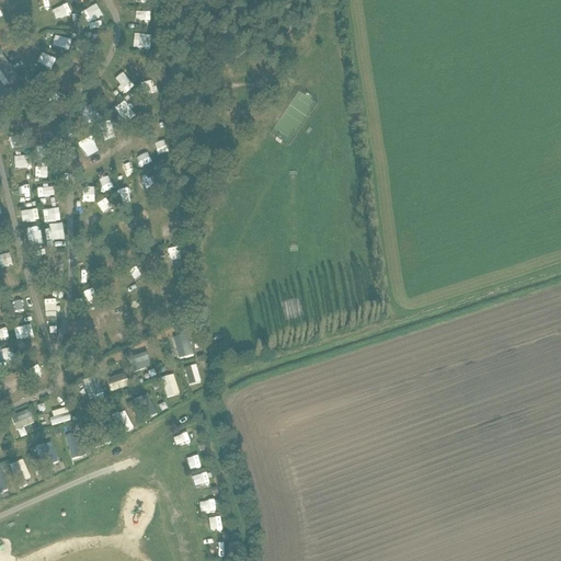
[(67,4),(50,11),(55,20),(70,13),(67,4)]
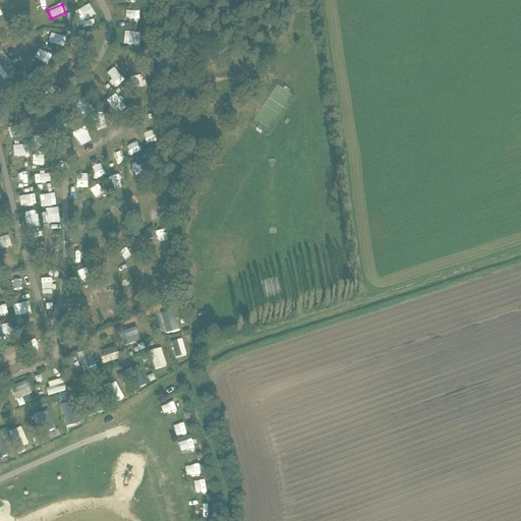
[(88,10),(77,12),(79,23),(90,21),(88,10)]
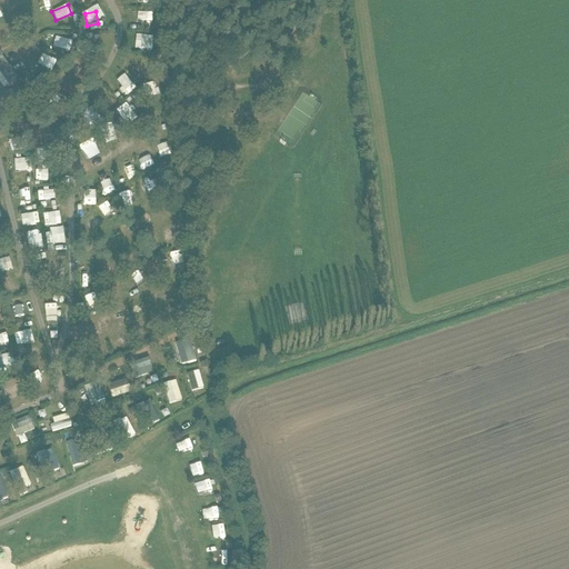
[(68,52),(72,42),(55,36),(51,46),(68,52)]
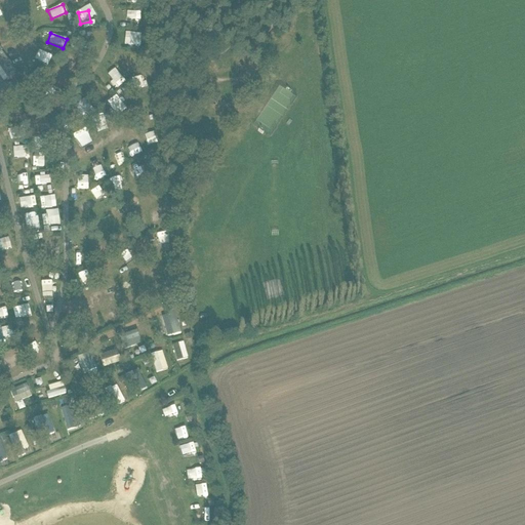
[(128,33),(128,47),(138,48),(139,33),(128,33)]
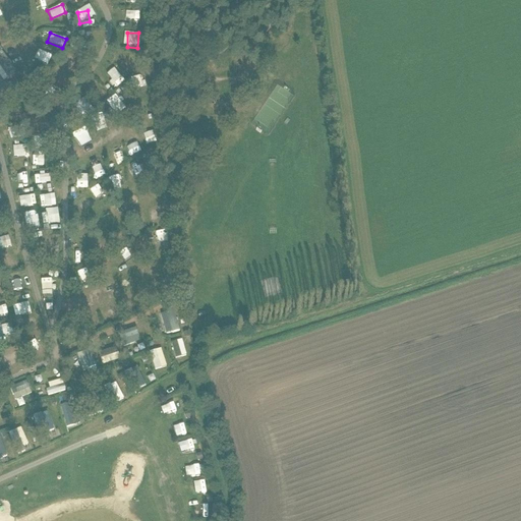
[(72,50),(87,50),(87,43),(81,43),(81,37),(72,37),(72,50)]
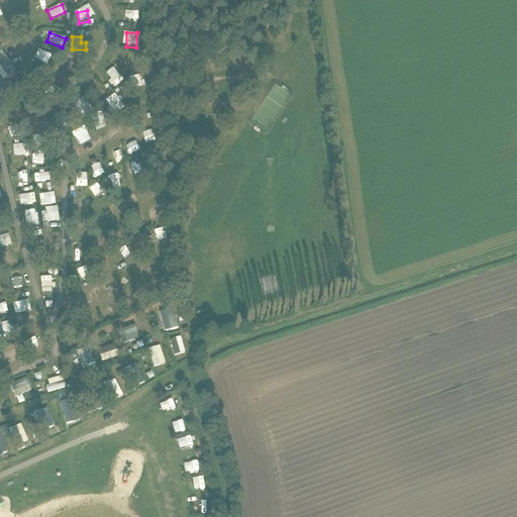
[(14,70),(13,68),(14,67),(9,61),(8,61),(1,50),(2,50),(0,46),(0,94),(1,96),(0,96),(2,99),(13,91),(7,84),(8,83),(6,80),(13,75),(14,75),(14,74),(14,73),(15,73),(15,72),(15,71),(14,71),(14,70)]
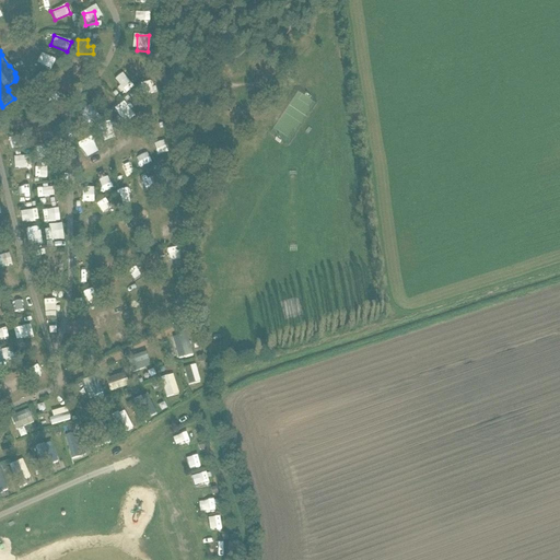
[(39,51),(35,62),(50,68),(54,58),(39,51)]
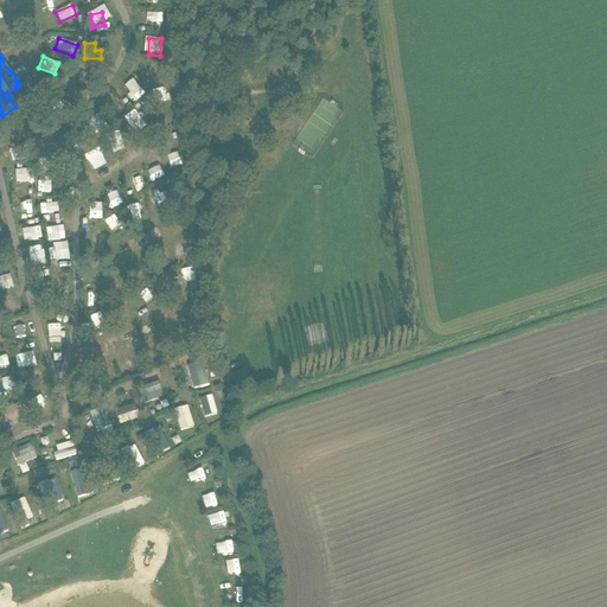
[(148,84),(158,74),(146,63),(136,74),(148,84)]
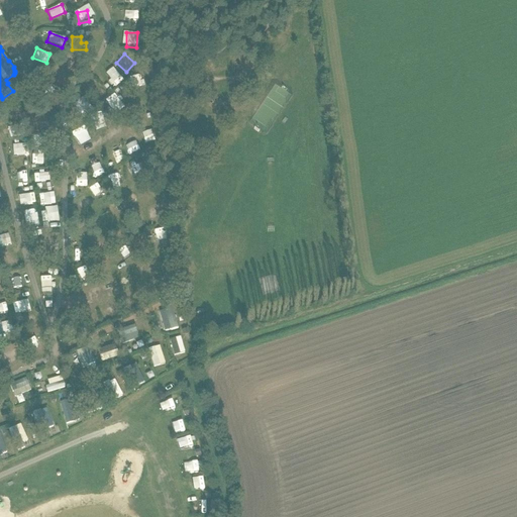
[(105,74),(116,87),(124,81),(113,67),(105,74)]
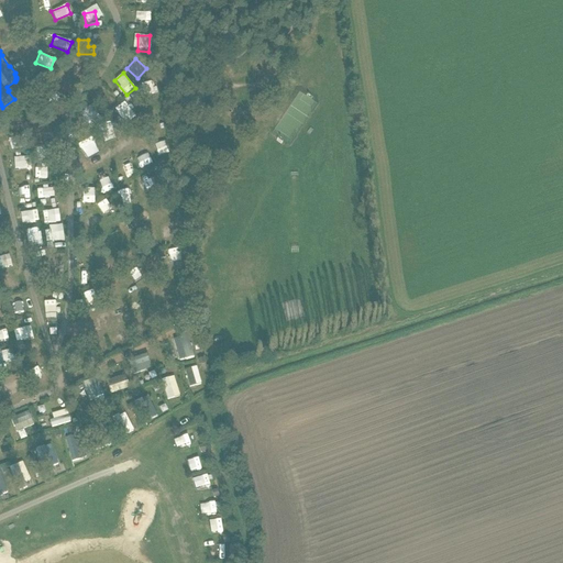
[(45,100),(58,108),(63,100),(51,92),(45,100)]
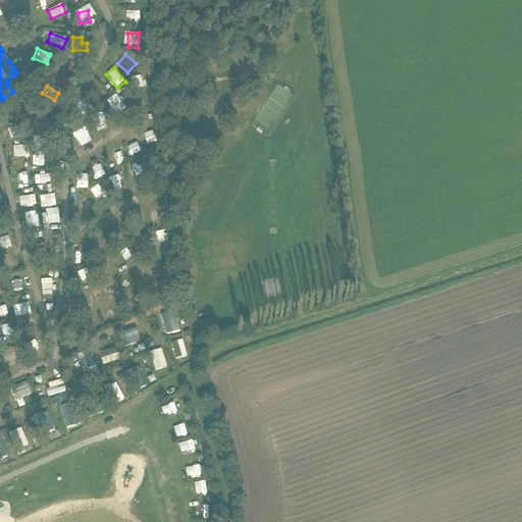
[(115,115),(125,108),(116,94),(106,101),(115,115)]
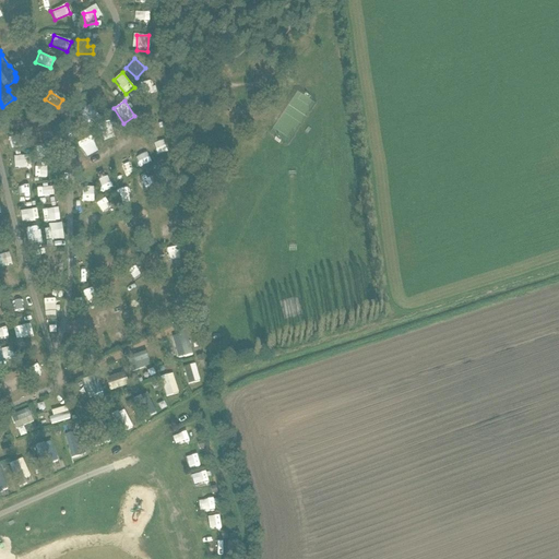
[(90,126),(98,119),(88,107),(81,114),(90,126)]
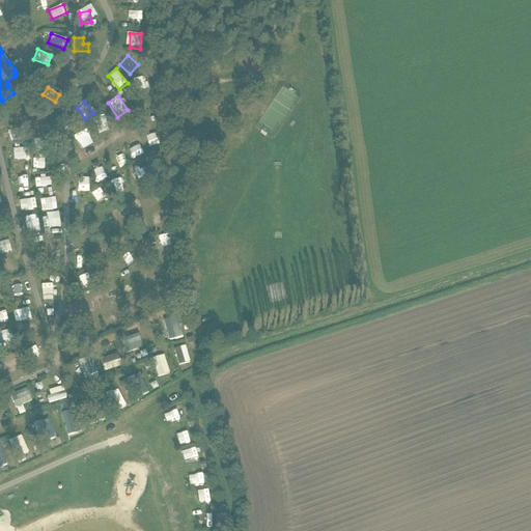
[(28,120),(29,132),(44,131),(43,120),(28,120)]
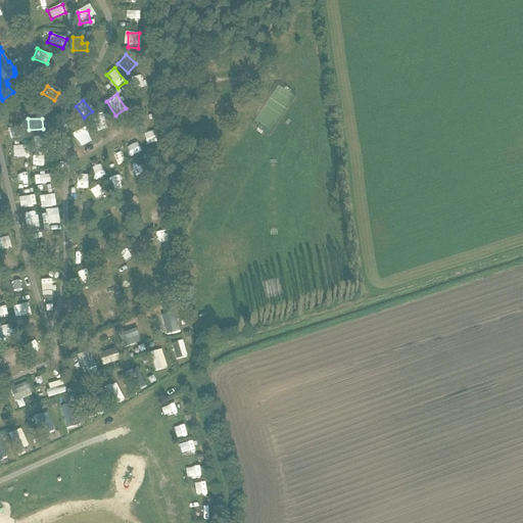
[(12,138),(25,136),(22,126),(10,128),(12,138)]
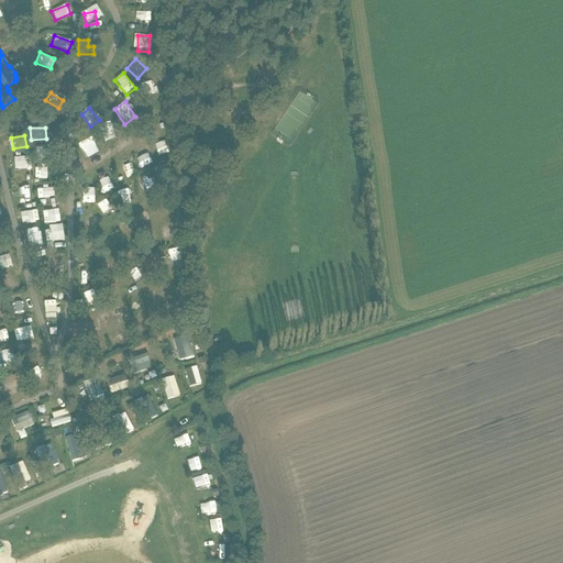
[(158,156),(169,153),(165,141),(154,145),(158,156)]
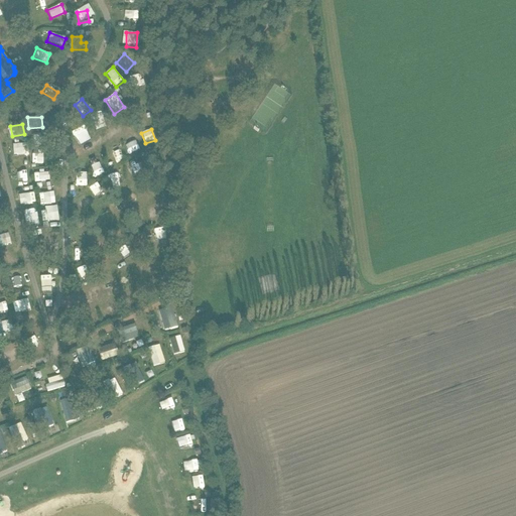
[(46,136),(35,136),(35,146),(46,147),(46,136)]
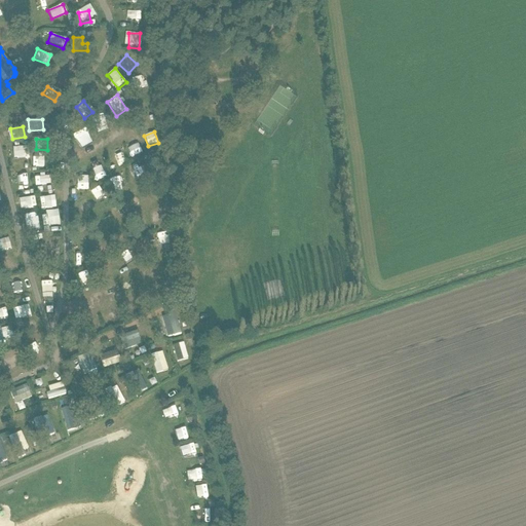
[(13,147),(14,157),(26,157),(26,147),(13,147)]
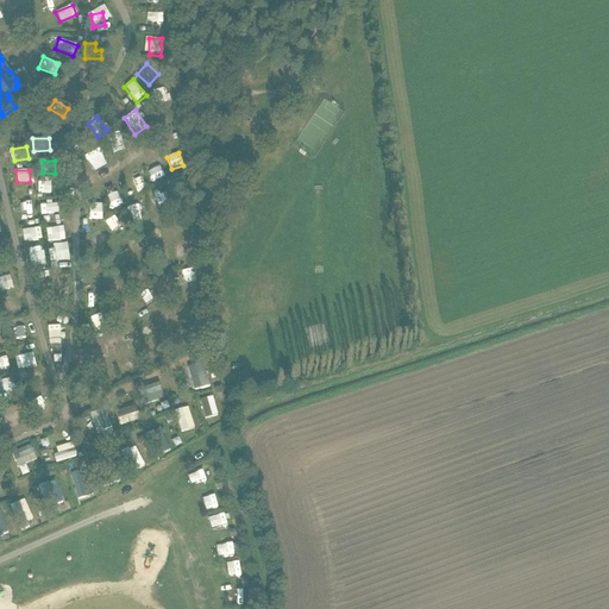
[(135,190),(144,186),(139,175),(130,180),(135,190)]
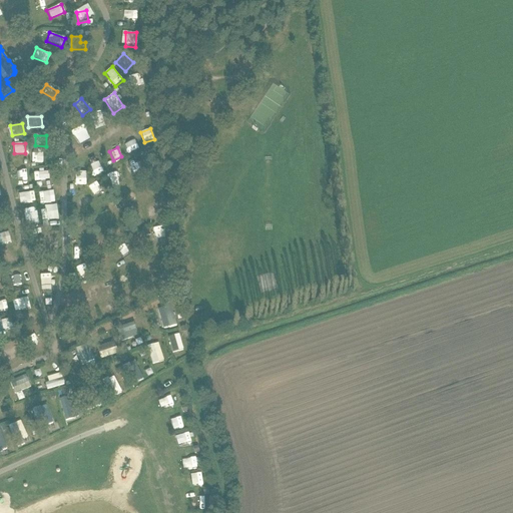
[(123,162),(129,171),(137,166),(132,157),(123,162)]
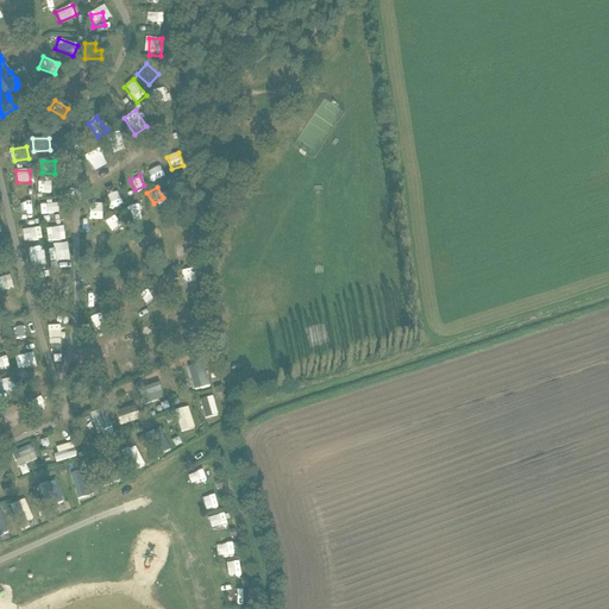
[(101,219),(100,199),(88,200),(88,219),(101,219)]
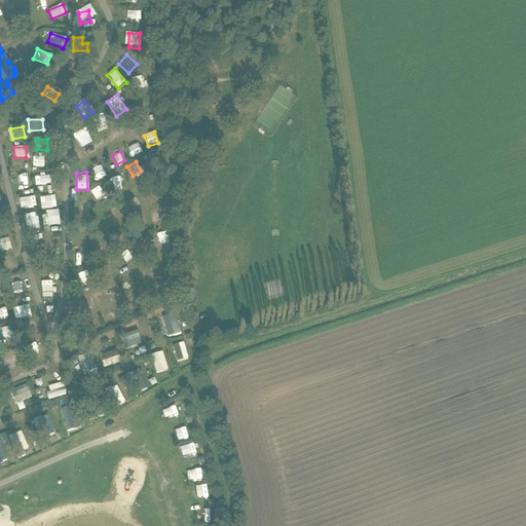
[(33,176),(34,186),(46,185),(44,174),(33,176)]
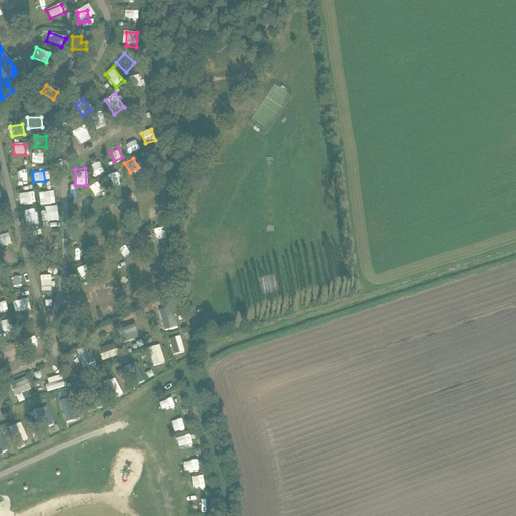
[(25,171),(11,171),(12,179),(21,179),(21,184),(26,184),(25,171)]
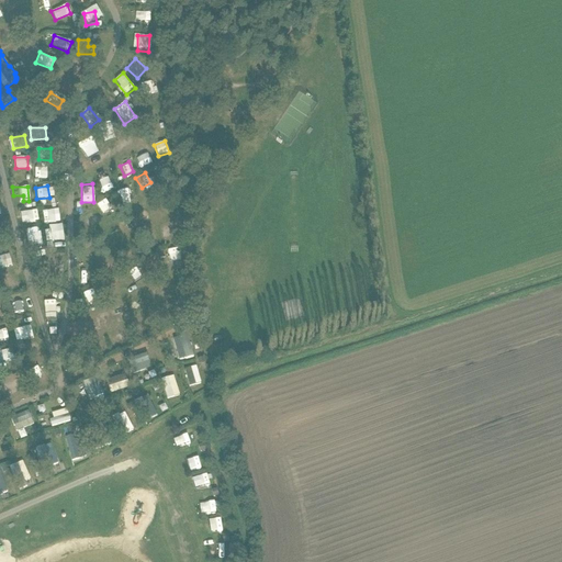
[(113,192),(117,203),(131,198),(125,187),(113,192)]
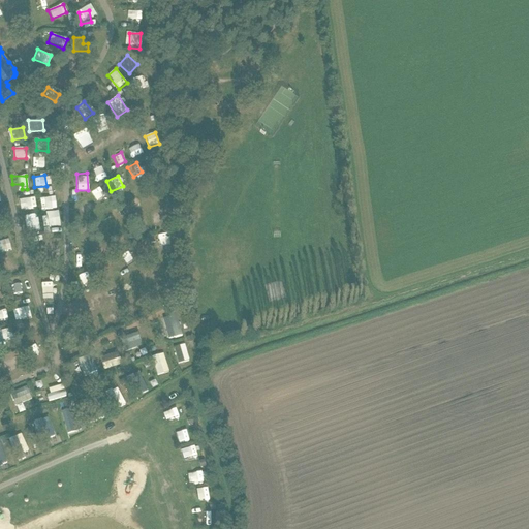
[(102,187),(92,191),(96,200),(105,196),(102,187)]
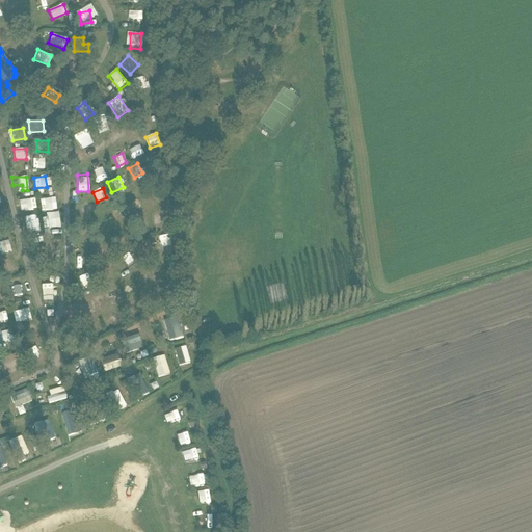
[(41,200),(41,212),(56,211),(56,198),(41,200)]
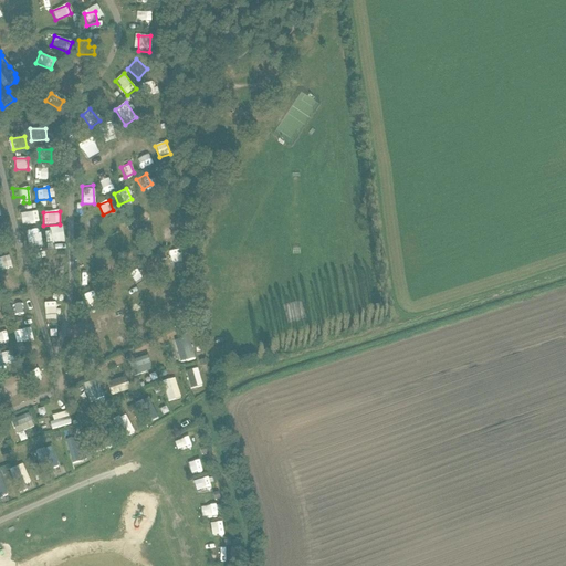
[(20,213),(20,224),(38,223),(37,212),(20,213)]
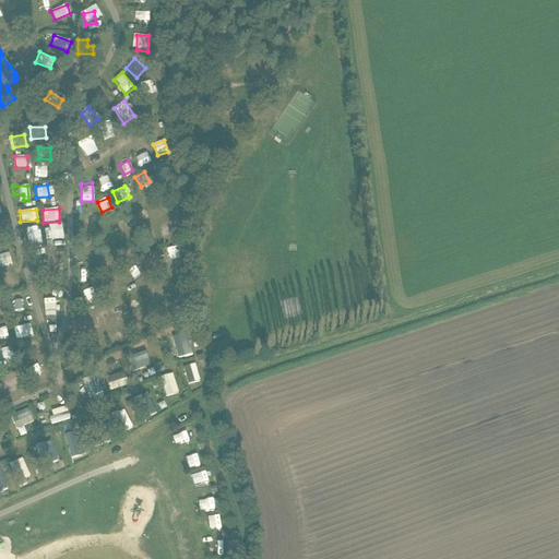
[(28,246),(42,242),(38,226),(25,229),(28,246)]
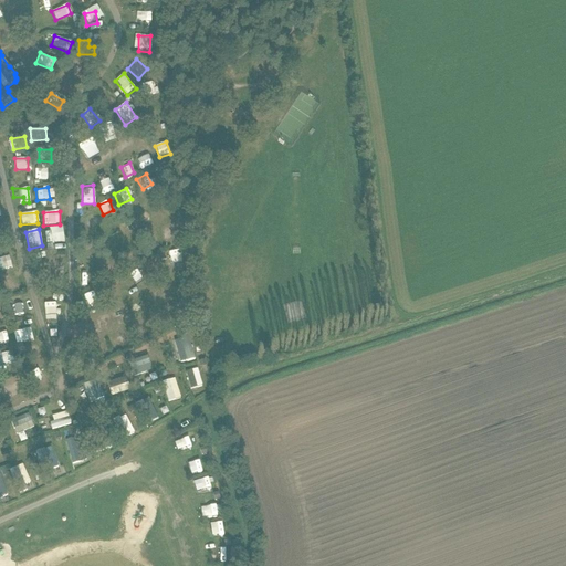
[(63,240),(60,229),(44,232),(46,244),(63,240)]
